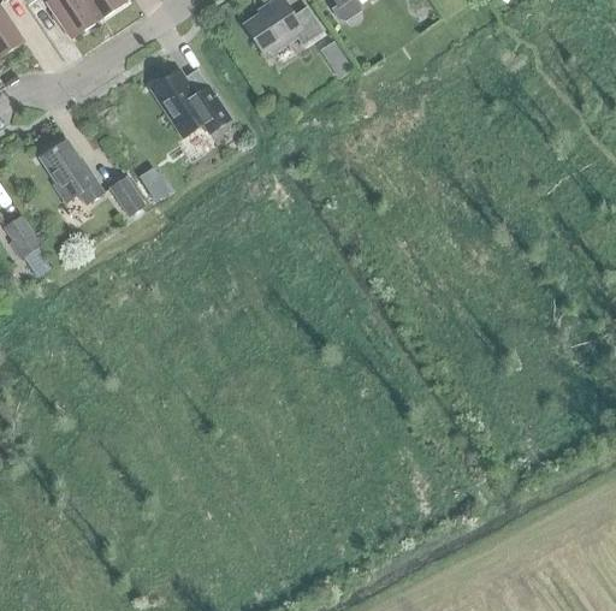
[(47,0),(71,37),(99,18),(86,0),(47,0)]
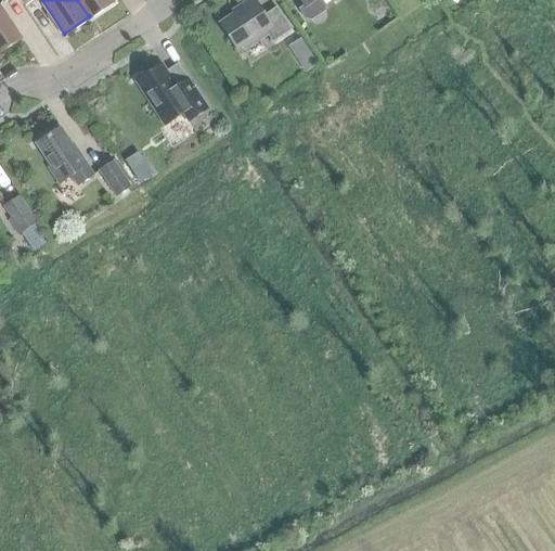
[(77,0),(89,16),(113,1),(112,0),(77,0)]
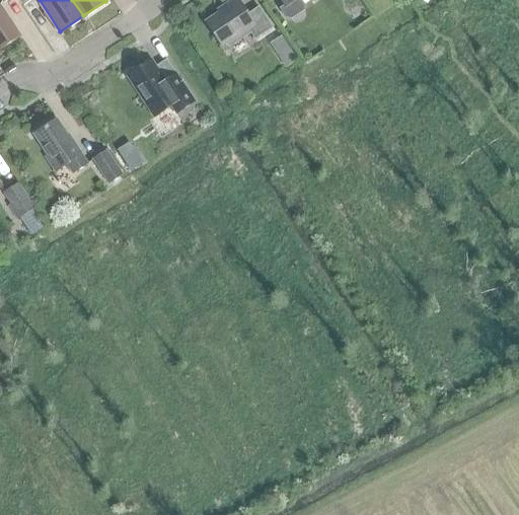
[(208,20),(223,44),(248,27),(255,38),(272,26),(258,6),(248,13),(239,0),(233,0),(227,4),(229,7),(208,20)]
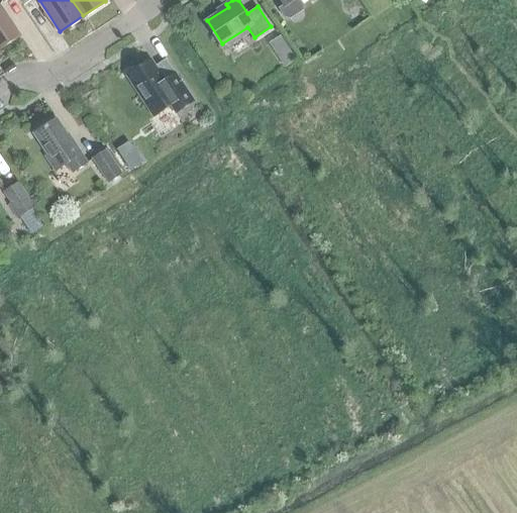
[(282,0),(284,3),(279,7),(285,16),(290,17),(302,9),(303,4),(301,0),(282,0)]
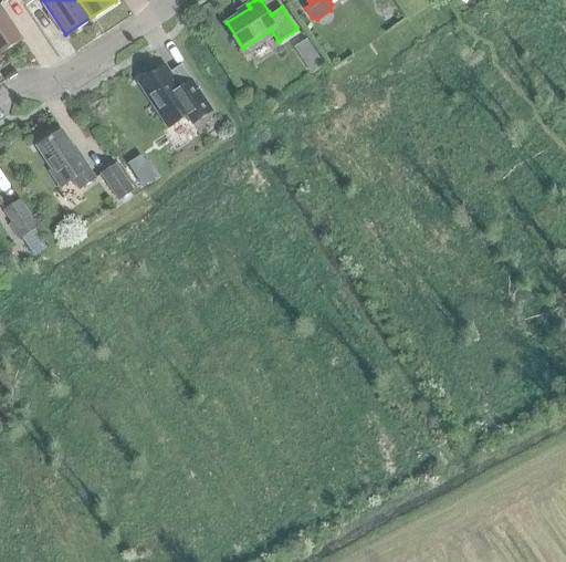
[(0,3),(0,51),(22,37),(0,3)]
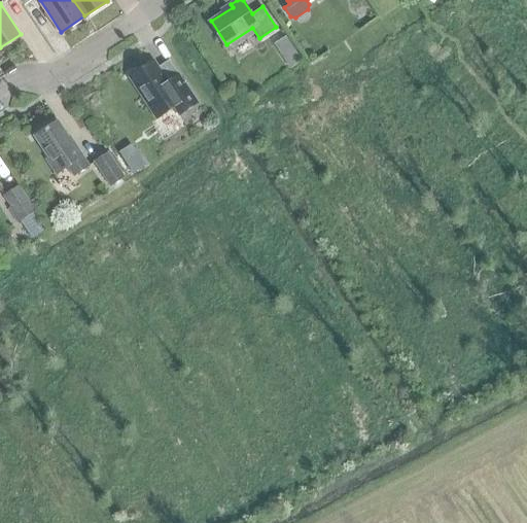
[(290,41),(282,47),(289,59),(299,53),(290,41)]
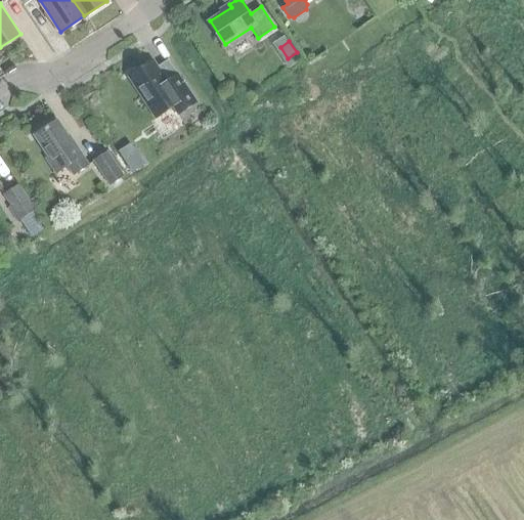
[(154,58),(129,74),(157,115),(174,103),(178,112),(197,99),(181,76),(170,83),(154,58)]
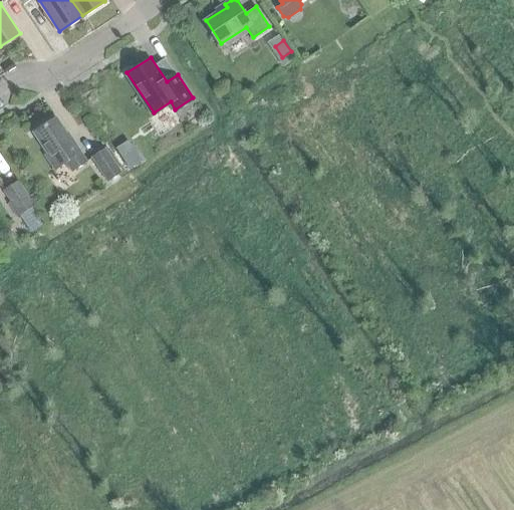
[(33,131),(47,153),(44,155),(53,169),(66,161),(71,170),(85,160),(71,138),(69,139),(55,116),(33,131)]
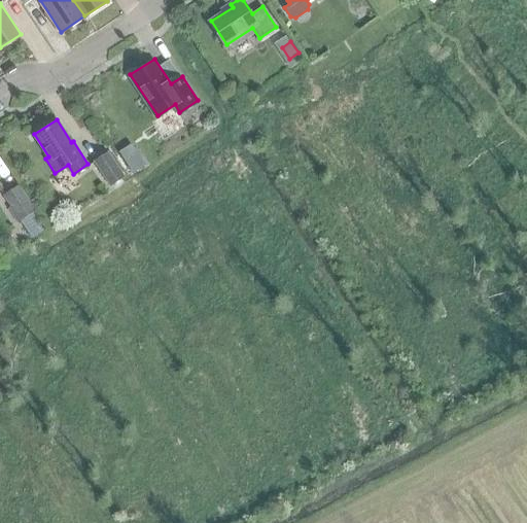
[(93,160),(110,185),(125,175),(108,149),(93,160)]
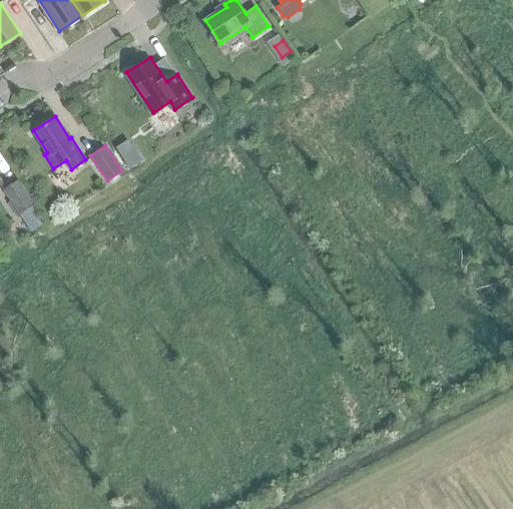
[(140,159),(133,149),(123,156),(130,166),(140,159)]
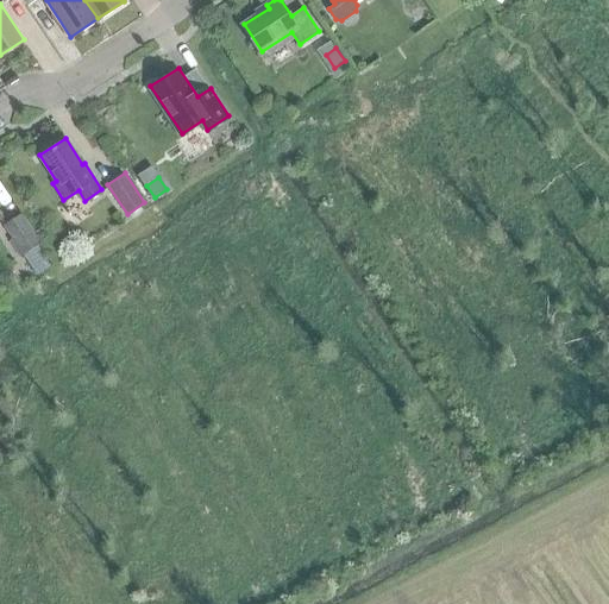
[(11,237),(8,238),(19,255),(41,241),(22,212),(4,222),(11,237)]
